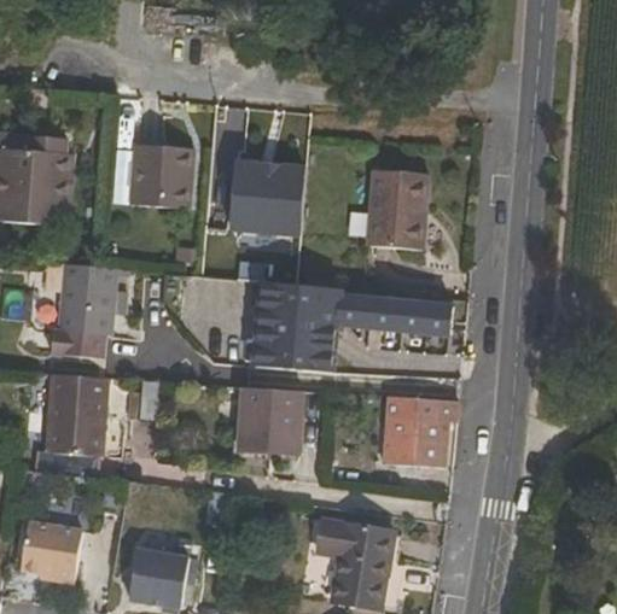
[(244,146),(280,146),(281,106),(245,105),(244,146)]
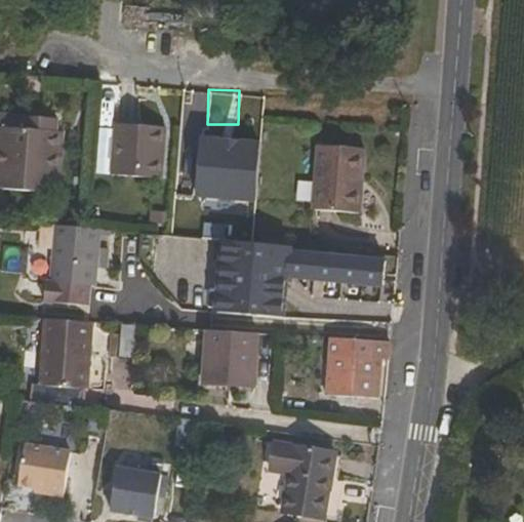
[(24,127),(0,124),(0,187),(51,192),(56,129),(57,117),(25,115),(24,127)]
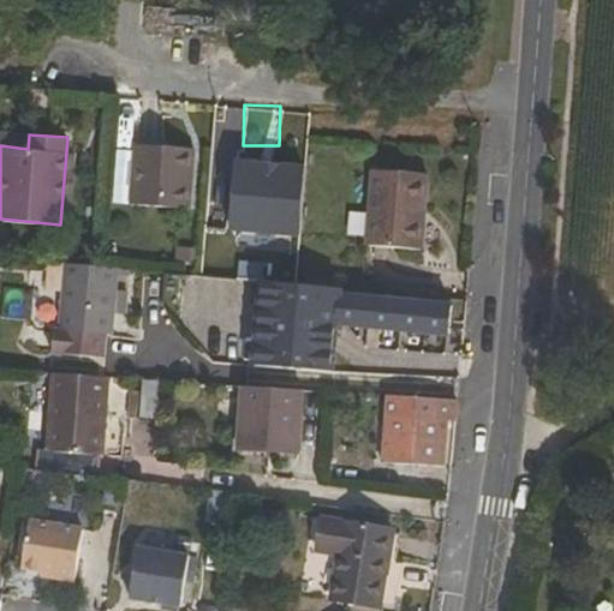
[(194,148),(135,143),(130,202),(189,207),(194,148)]
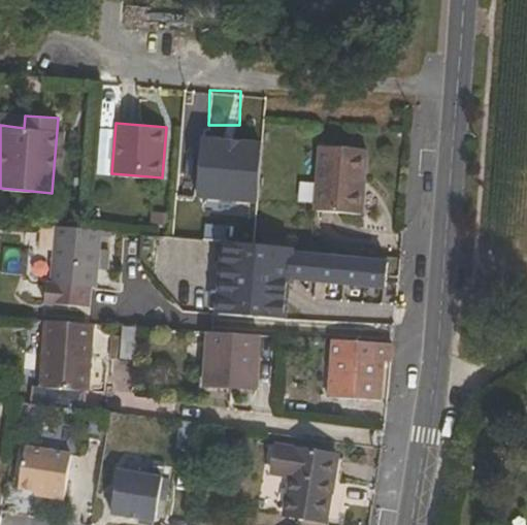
[(61,193),(65,131),(57,130),(52,193),(61,193)]
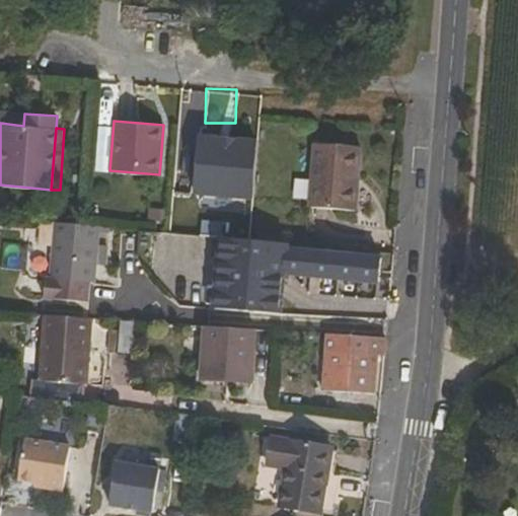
[(253,138),(199,134),(195,188),(249,193),(253,138)]
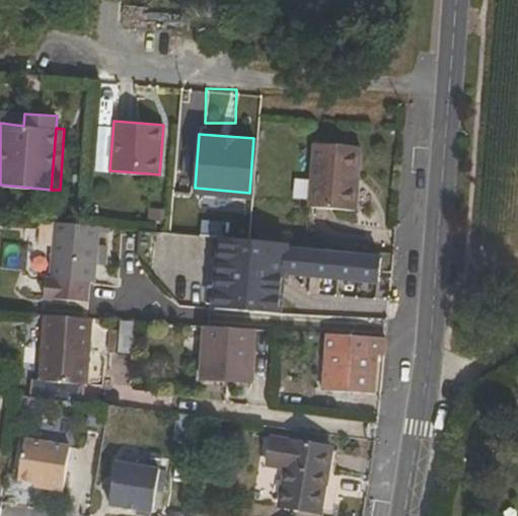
[(361,147),(313,143),(308,206),(356,209),(361,147)]
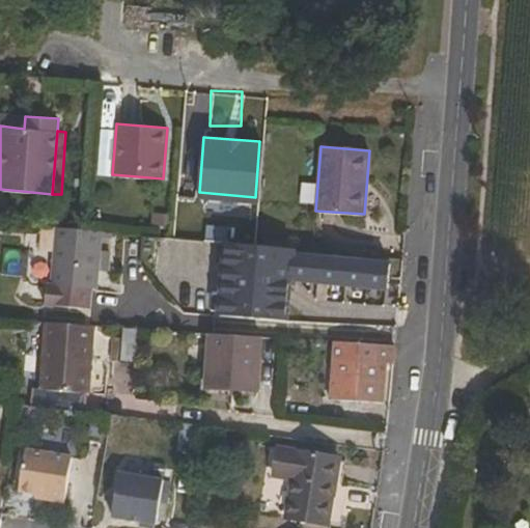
[(30,217),(27,279),(51,280),(53,218),(30,217)]
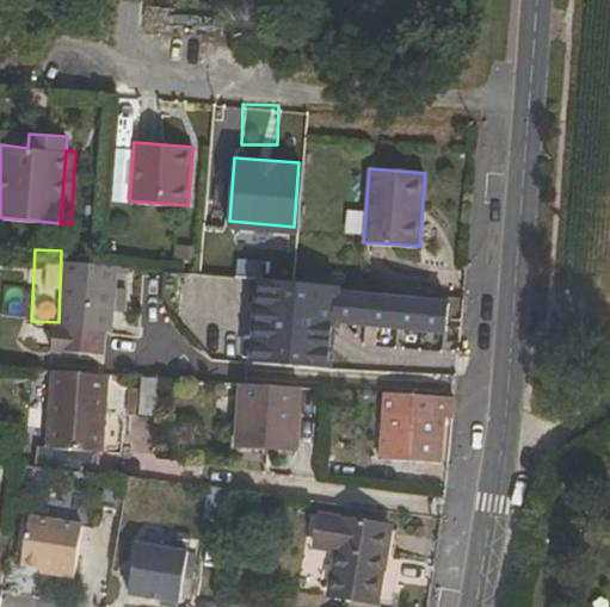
[(104,354),(106,330),(111,330),(117,266),(100,265),(66,261),(60,326),(54,326),(53,350),(104,354)]
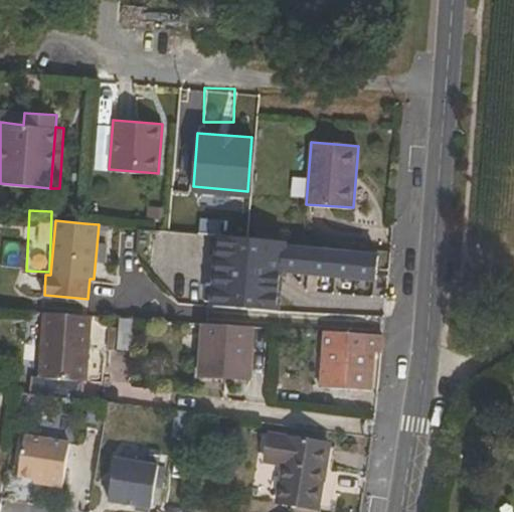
[(250,267),(377,278),(379,254),(208,239),(203,303),(247,305),(250,267)]
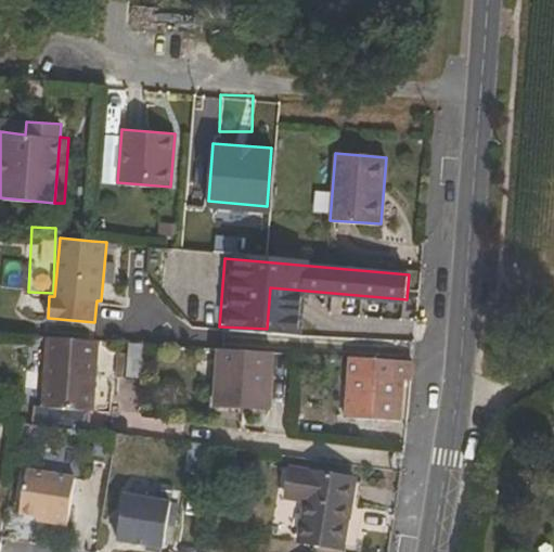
[(117,335),(118,371),(149,371),(147,335),(117,335)]
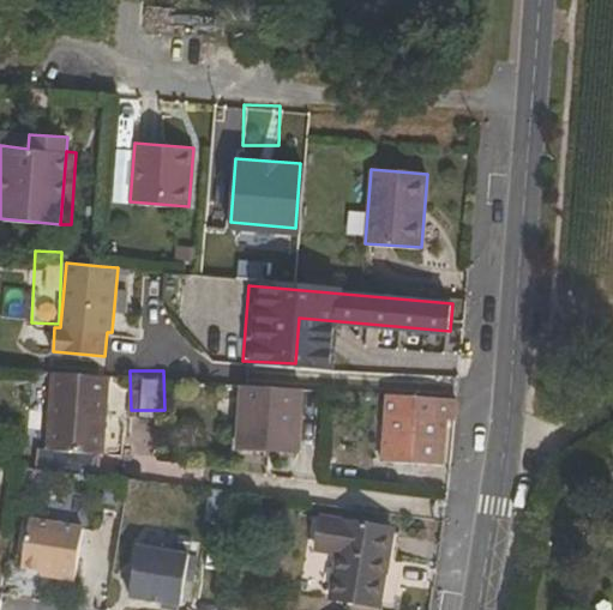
[(107,375),(50,372),(46,448),(103,452),(107,375)]
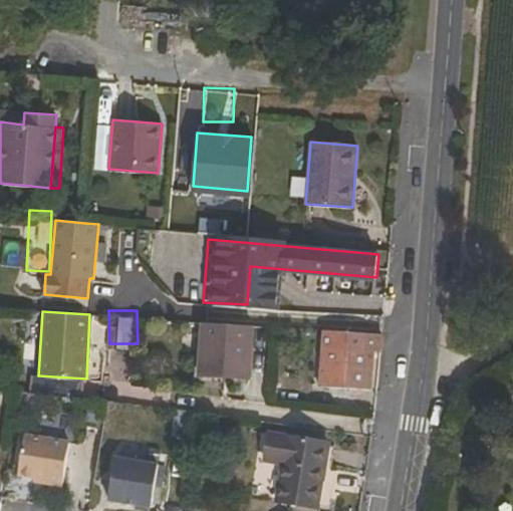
[(199,374),(251,377),(253,324),(202,321),(199,374)]
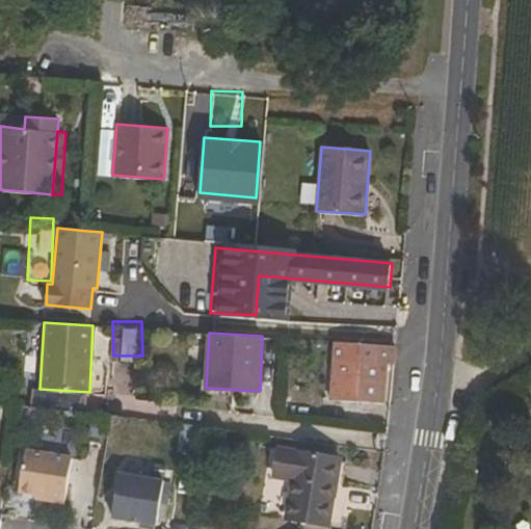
[(386,380),(380,379),(381,363),(394,363),(395,344),(335,340),(330,398),(385,401),(386,380)]
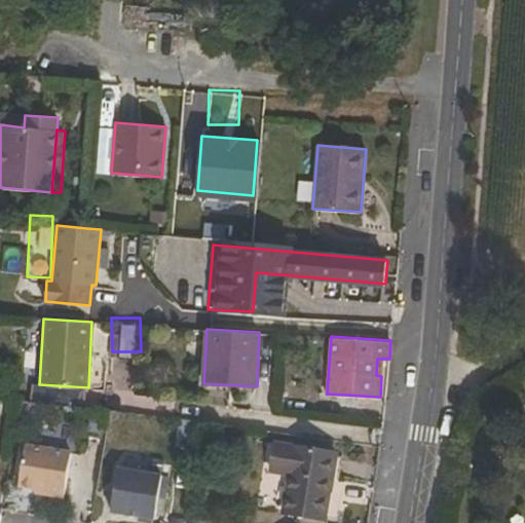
[(194,441),(194,415),(178,415),(178,441),(194,441)]
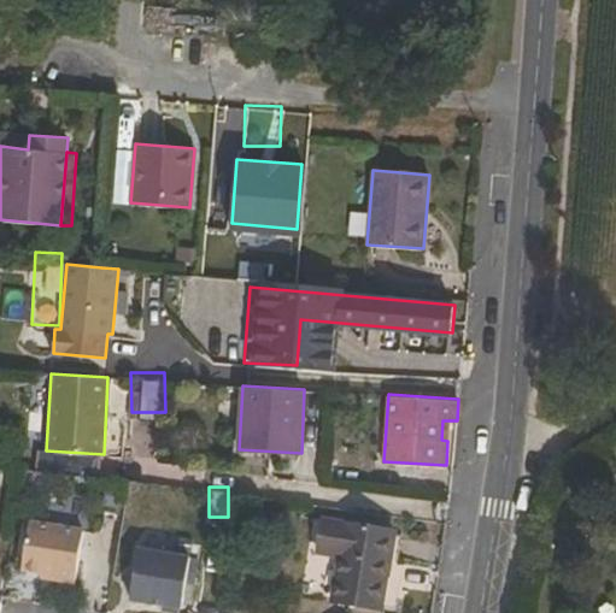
[(336,555),(328,597),(380,606),(394,529),(323,517),(317,552),(336,555)]
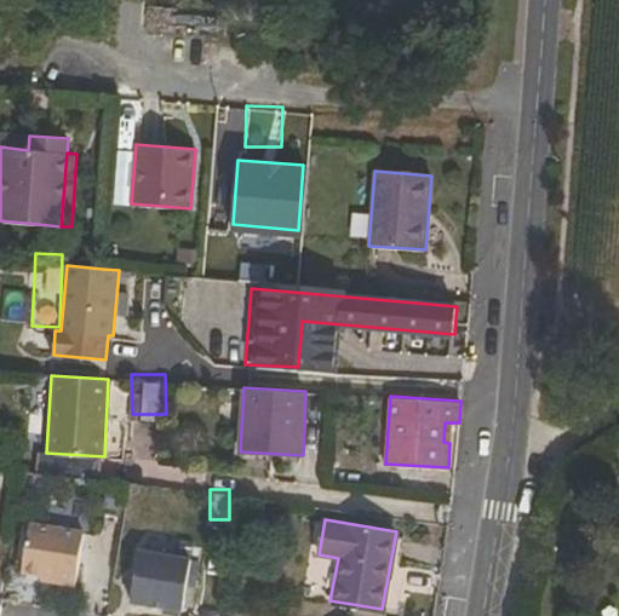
[(55,574),(52,583),(74,587),(82,535),(27,525),(21,568),(55,574)]
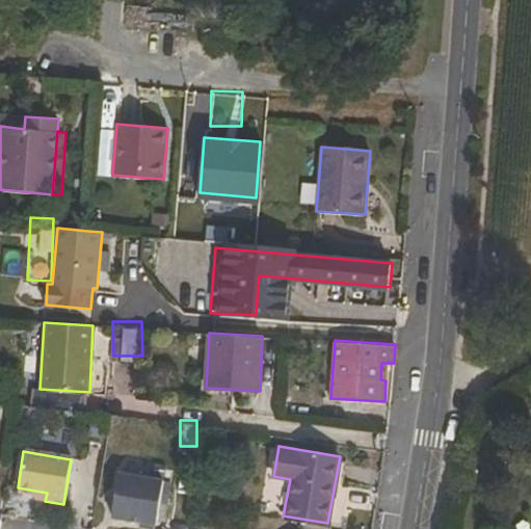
[(154,526),(161,483),(118,476),(111,518),(154,526)]
